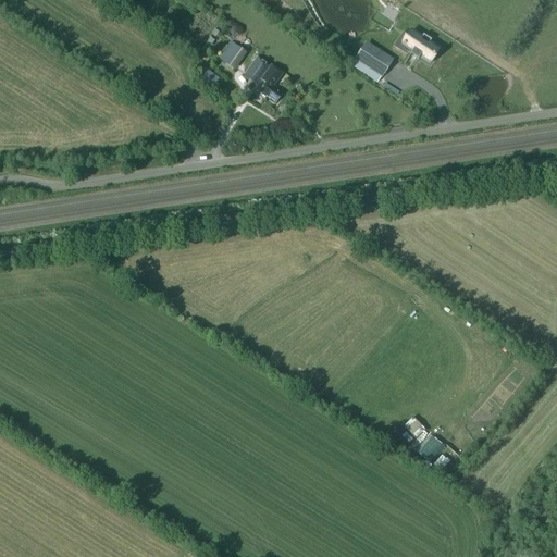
[(432,59),(433,59),(437,53),(436,52),(440,48),(412,31),(404,42),(405,46),(412,51),(410,54),(419,60),(420,58),(429,63),(432,59)]
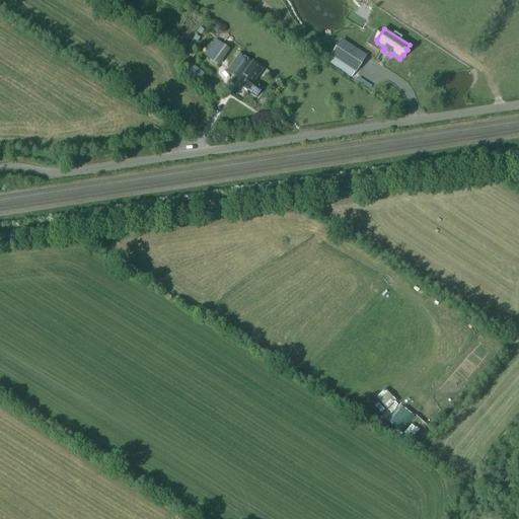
[(203,57),(218,66),(228,48),(213,40),(203,57)]
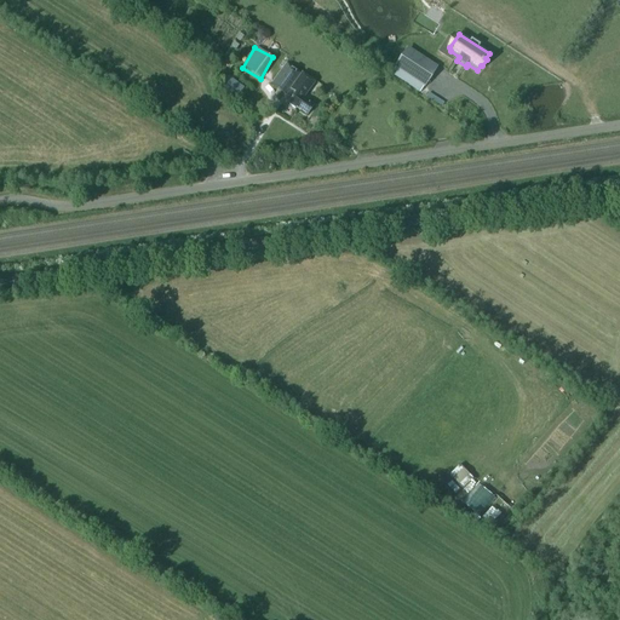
[(425,85),(436,68),(408,50),(397,65),(425,85)]
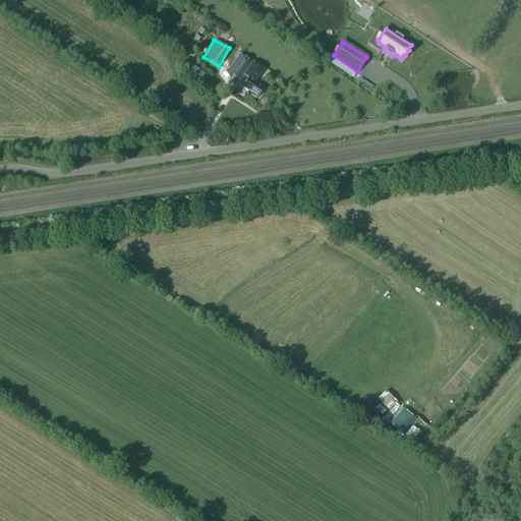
[(249,91),(250,90),(258,96),(265,89),(257,83),(258,82),(256,80),(265,68),(255,61),(254,62),(241,53),(228,70),(245,83),(243,87),(249,91)]
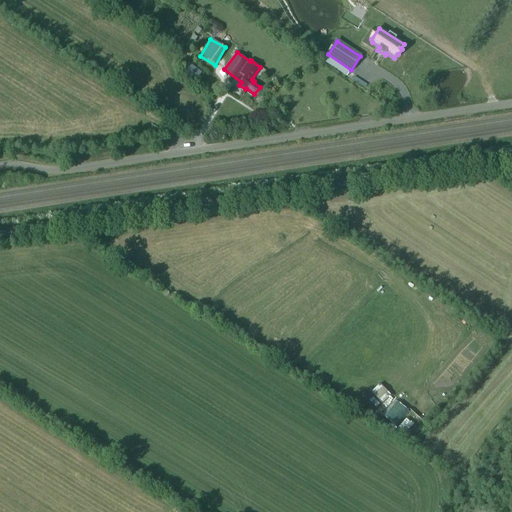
[(370,391),(381,403),(389,394),(378,383),(370,391)]
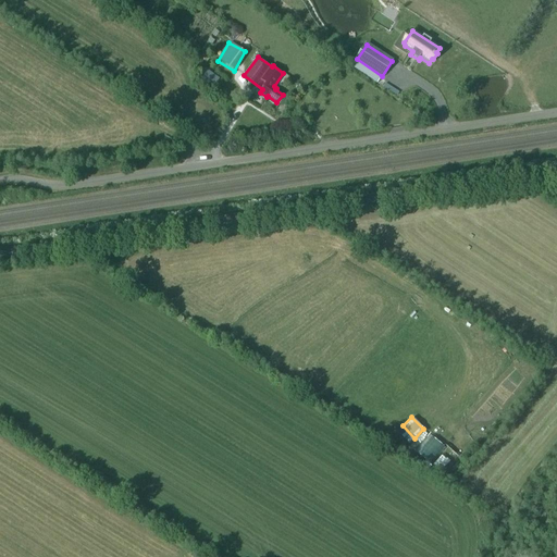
[(420,455),(425,446),(420,443),(415,452),(420,455)]
